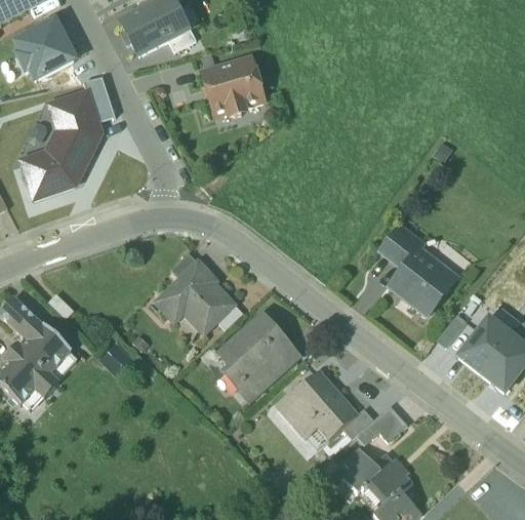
[(0,0),(0,26),(49,0),(0,0)]
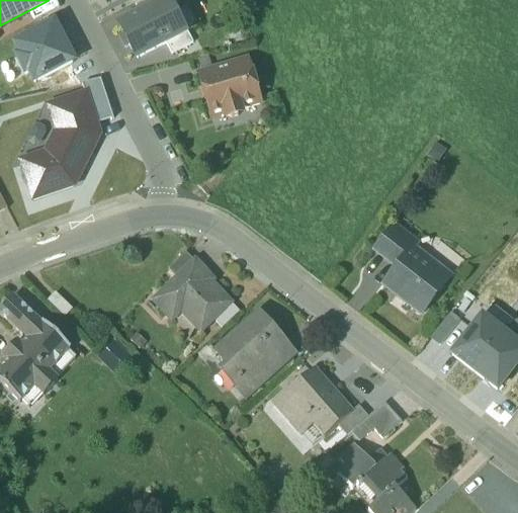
[(141,13),(120,24),(138,58),(185,32),(168,0),(165,0),(141,13)]
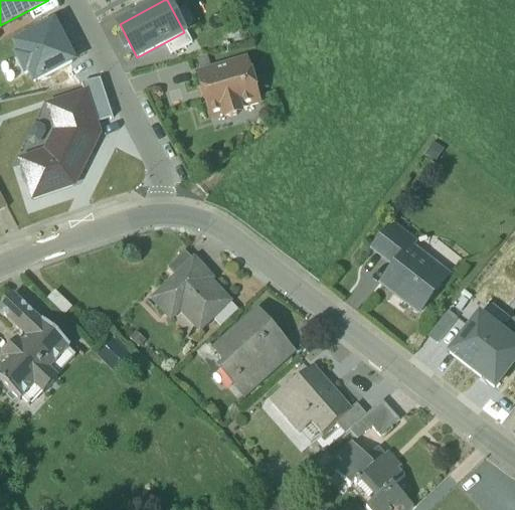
[(142,0),(135,4),(140,13),(164,0),(142,0)]
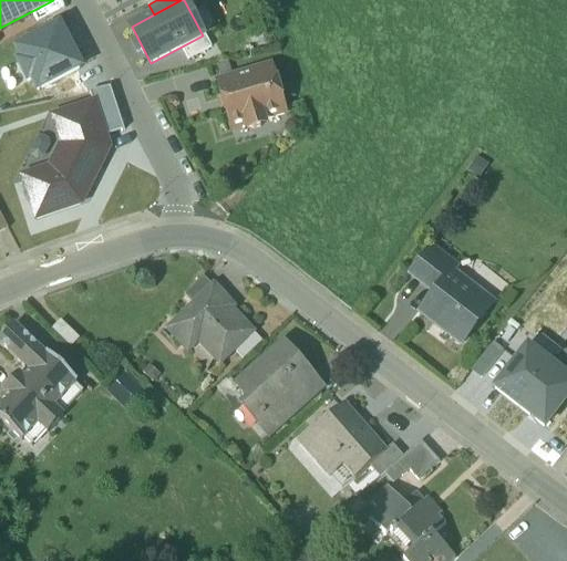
[(82,64),(60,24),(16,49),(37,89),(82,64)]
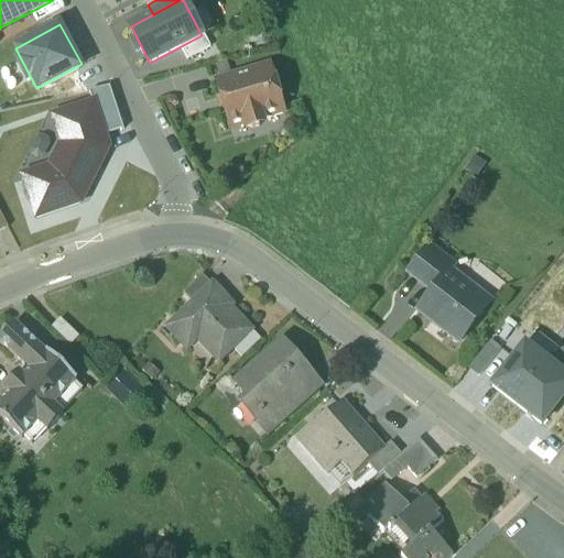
[(270,63),(216,79),(230,123),(245,119),(246,123),(252,126),(259,123),(263,118),(260,108),(279,102),(281,108),(283,108),(270,63)]
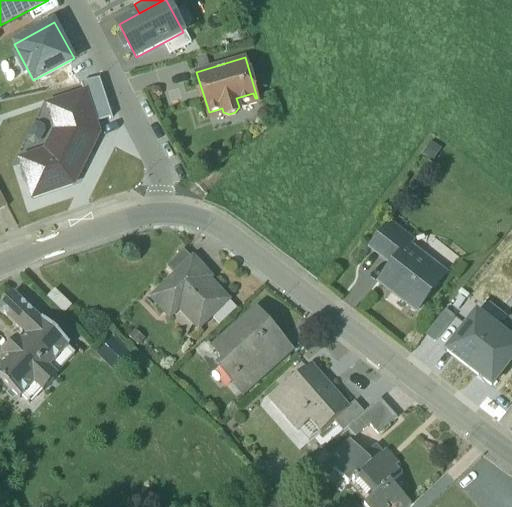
[(99,76),(81,83),(84,92),(94,121),(97,120),(112,115),(99,76)]
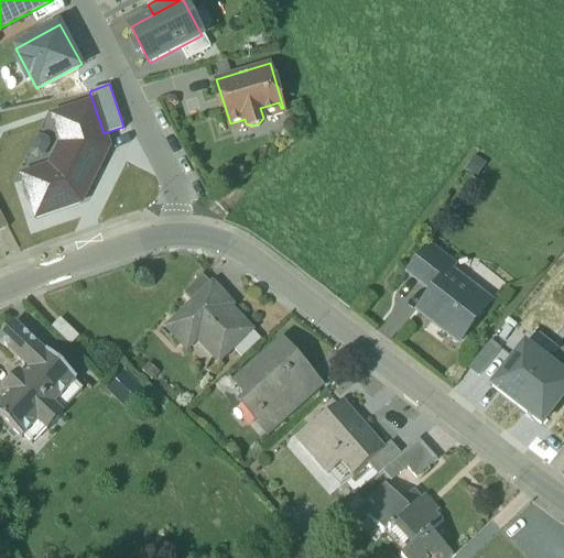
[(49,162),(20,172),(35,216),(80,200),(109,144),(107,132),(104,133),(93,101),(51,112),(60,141),(49,162)]
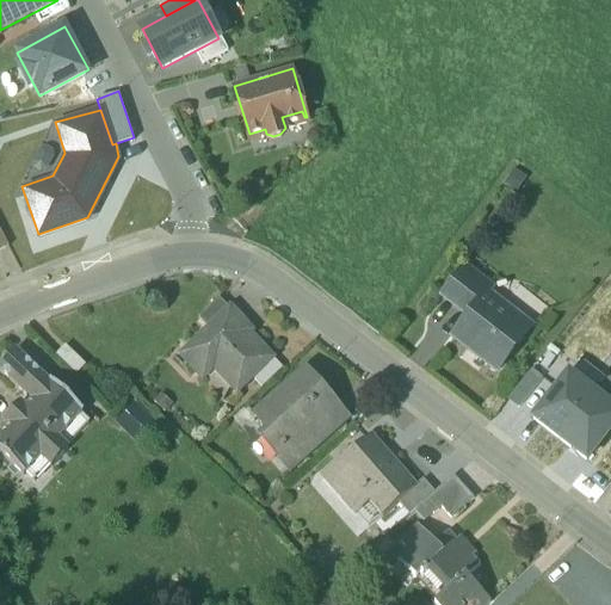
[(493,285),(464,263),(442,292),(443,292),(446,288),(473,308),(482,295),(483,296),(493,285)]
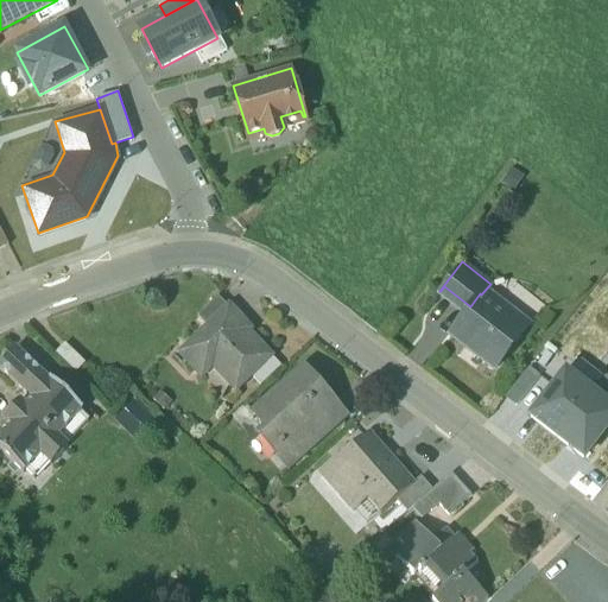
[(217,292),(197,312),(207,322),(228,303),(217,292)]
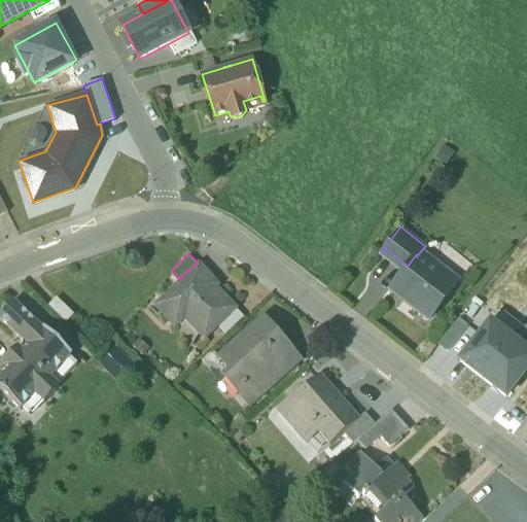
[(417,255),(416,254),(408,266),(390,288),(390,289),(393,286),(417,305),(417,310),(425,316),(431,315),(458,280),(440,265),(435,270),(417,255)]
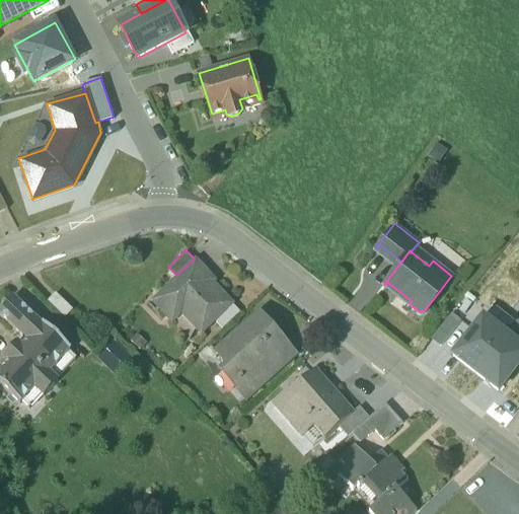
[(176,275),(154,297),(167,311),(176,302),(202,328),(215,316),(230,301),(204,274),(207,272),(195,259),(176,275)]
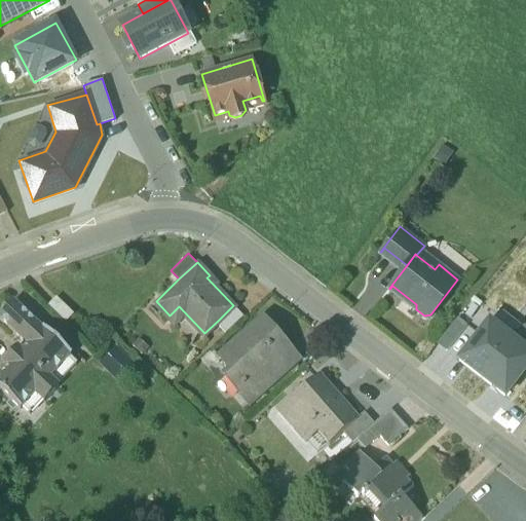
[(73,309),(55,293),(47,301),(65,318),(73,309)]
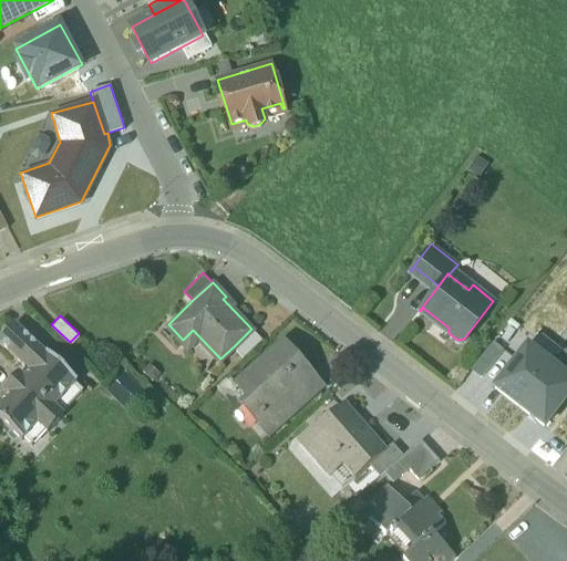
[(18,367),(2,384),(7,390),(0,396),(0,414),(21,435),(38,418),(48,427),(63,411),(62,409),(83,386),(75,378),(78,376),(47,347),(45,350),(13,320),(0,333),(0,339),(29,366),(23,373),(18,367)]
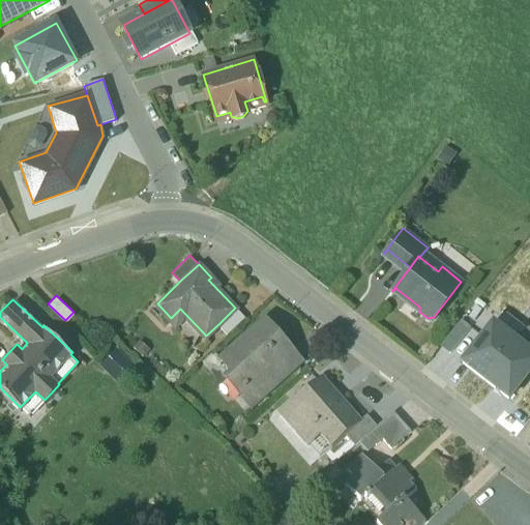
[(235,308),(219,323),(228,332),(245,316),(237,307),(235,308)]
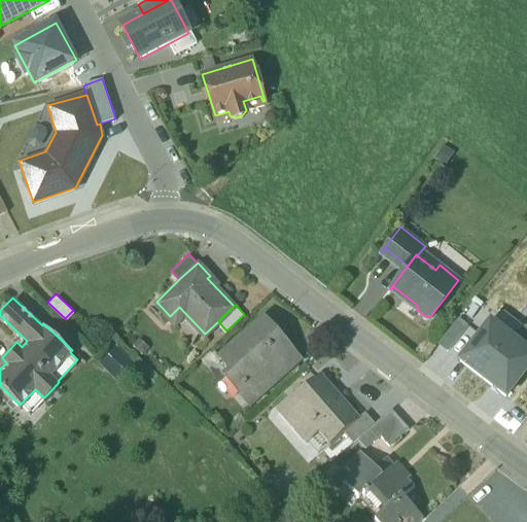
[(264,316),(219,354),(232,369),(225,374),(248,399),(262,386),(265,387),(300,357),(299,355),(275,376),(266,364),(288,344),(264,316)]
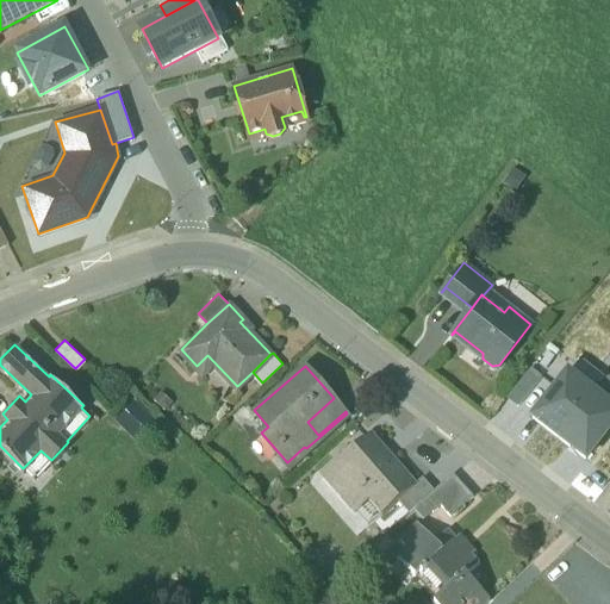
[(528,368),(506,394),(518,404),(540,378),(528,368)]
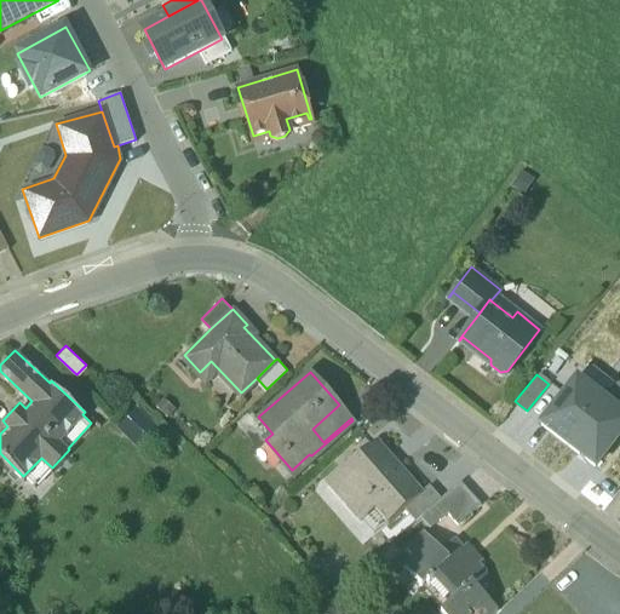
[(568,443),(604,399),(577,377),(540,423),(568,443)]
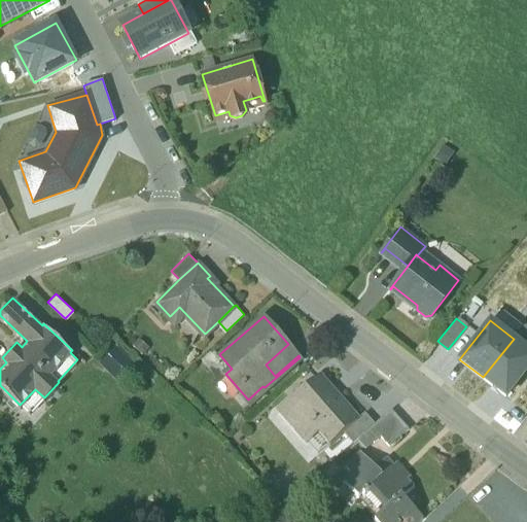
[(526,348),(514,339),(483,377),(505,395),(526,367),(526,348)]
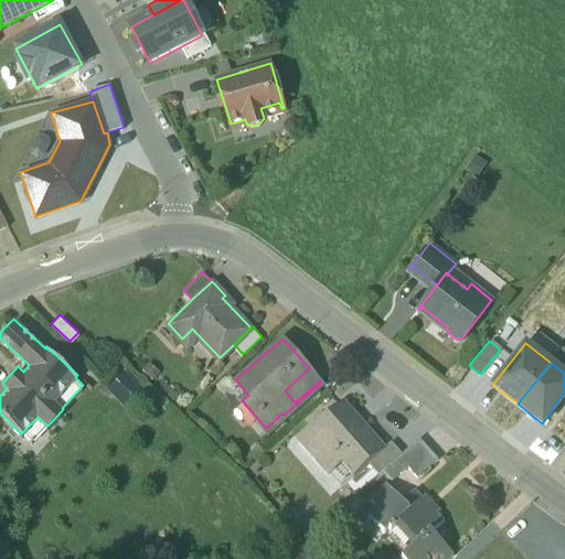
[(342,399),(298,437),(323,466),(340,451),(358,471),(369,461),(384,448),(383,447),(342,399)]
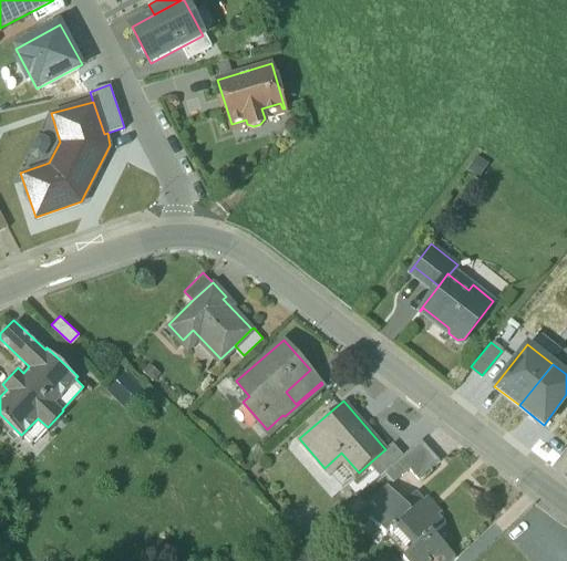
[(403,454),(393,463),(403,474),(410,467),(419,477),(440,459),(421,438),(403,454)]
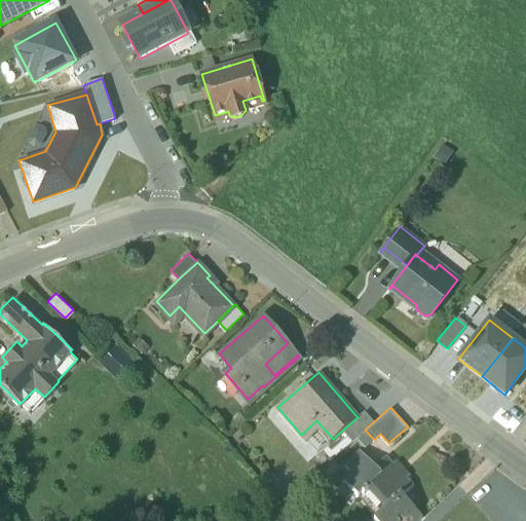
[(358,417),(343,430),(352,440),(365,430),(374,421),(364,410),(357,416),(358,417)]
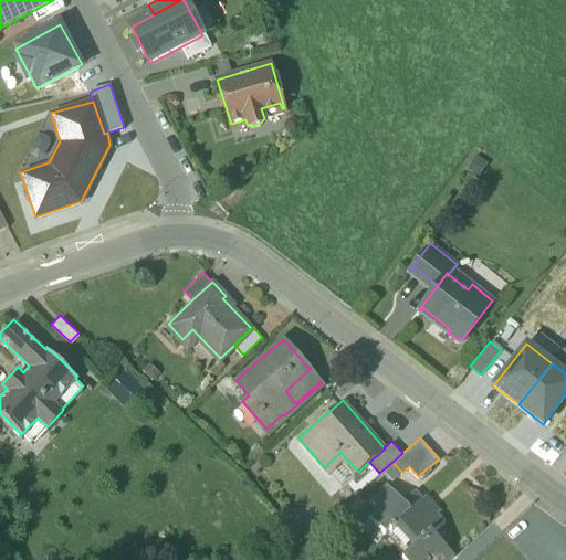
[(404,500),(387,483),(371,498),(378,505),(368,515),(385,531),(389,527),(391,530),(397,525),(395,522),(397,519),(418,541),(402,555),(407,559),(446,559),(454,552),(433,530),(444,519),(422,497),(419,500),(411,493),(404,500)]
